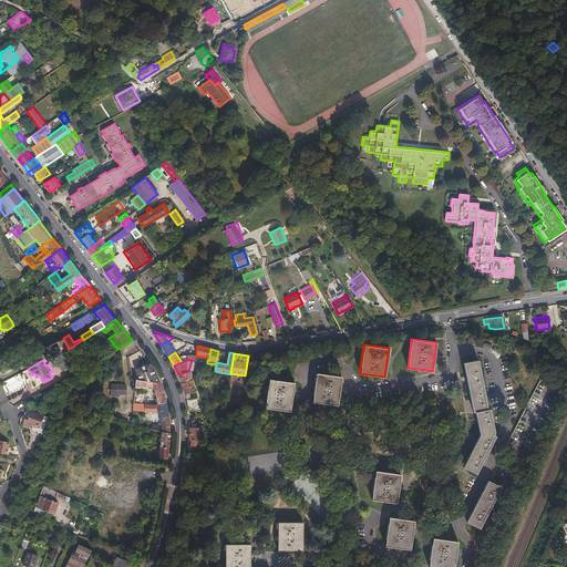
[(486,406),(477,361),(463,363),(471,402),(486,406)]
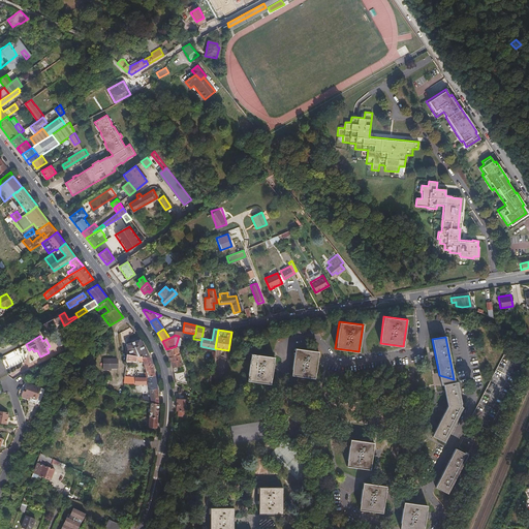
[(148,356),(142,342),(139,340),(138,339),(126,344),(128,349),(130,354),(148,356)]
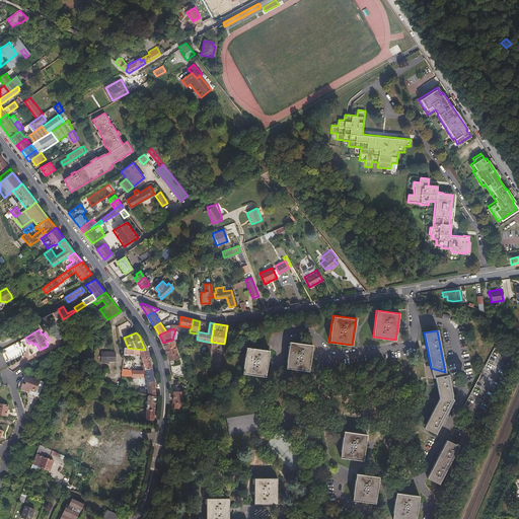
[(174,347),(172,340),(163,343),(169,359),(171,373),(184,377),(181,363),(173,365),(172,360),(178,359),(174,347)]
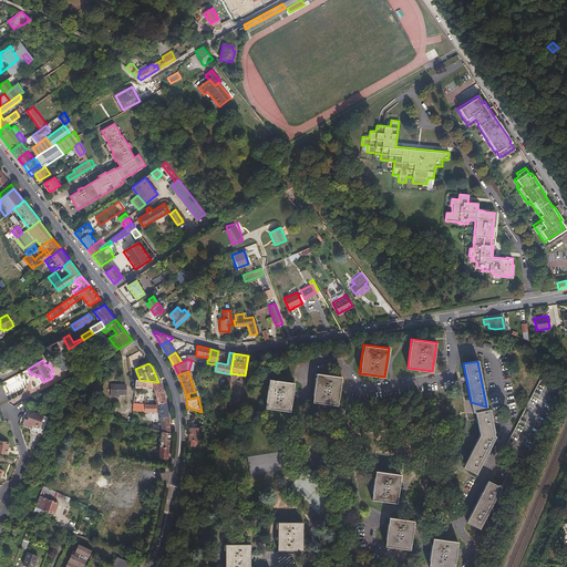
[(341,377),(316,372),(311,401),(337,404),(341,377)]
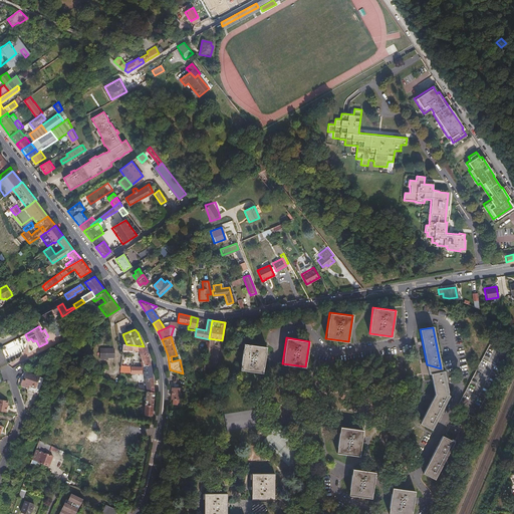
[(244,342),(240,368),(262,371),(266,346),(244,342)]
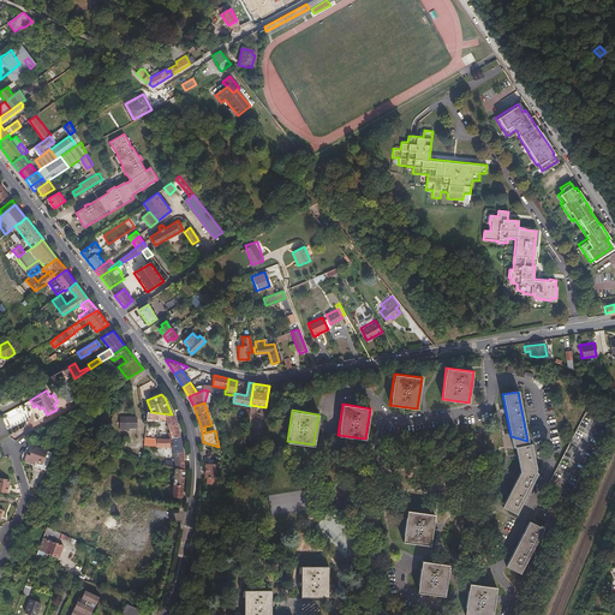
[(179,436),(177,423),(172,415),(151,412),(148,411),(147,419),(167,421),(168,424),(167,425),(167,428),(169,428),(171,431),(169,433),(171,436),(145,437),(144,446),(168,449),(168,441),(172,441),(171,437),(179,436)]
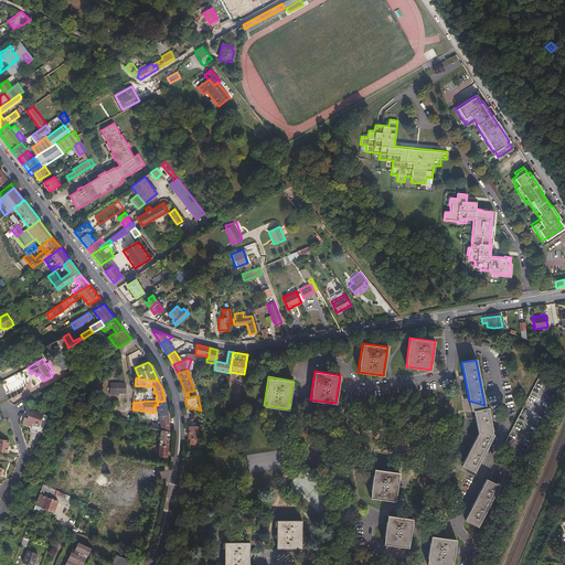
[(126,393),(126,383),(110,383),(112,393),(119,393),(126,393)]
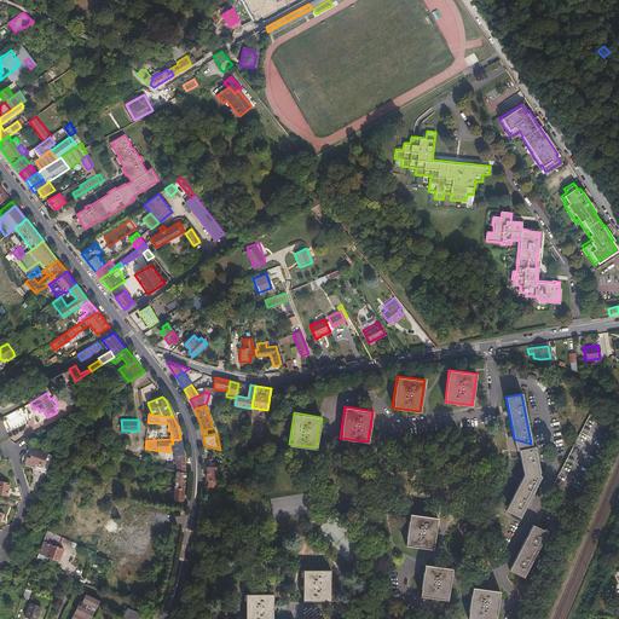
[(183,453),(180,439),(172,440),(173,444),(169,444),(169,452),(173,452),(173,453),(175,453),(183,453)]
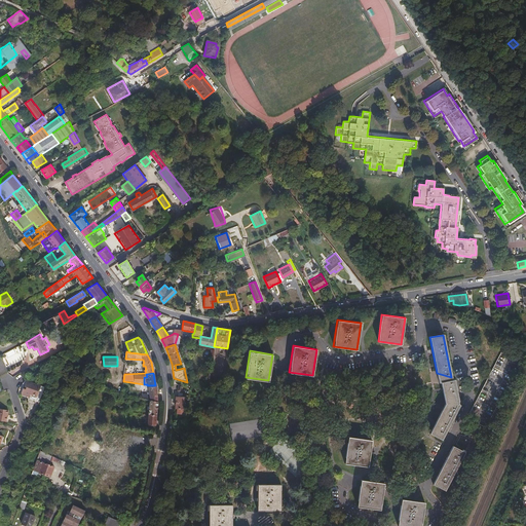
[(458,402),(454,380),(452,381),(451,377),(437,373),(439,383),(441,383),(444,405),(428,434),(441,441),(459,405),(458,405),(457,402),(458,402)]
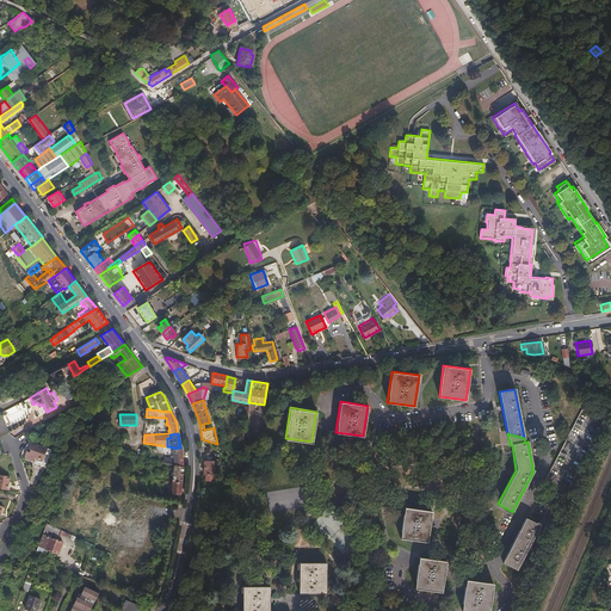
[(47,467),(53,449),(34,443),(31,450),(32,450),(31,452),(29,451),(26,458),(36,462),(35,463),(47,467)]
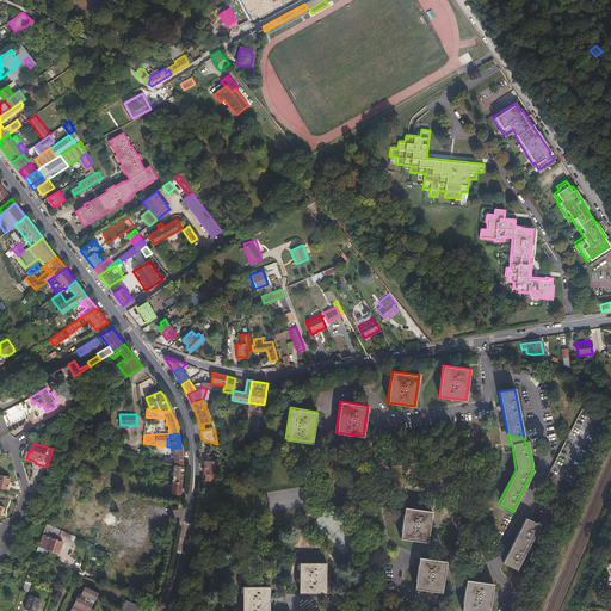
[(181,467),(180,448),(173,448),(172,451),(167,451),(167,455),(168,456),(173,456),(173,457),(172,457),(171,460),(165,457),(164,458),(162,458),(162,462),(174,464),(181,467)]
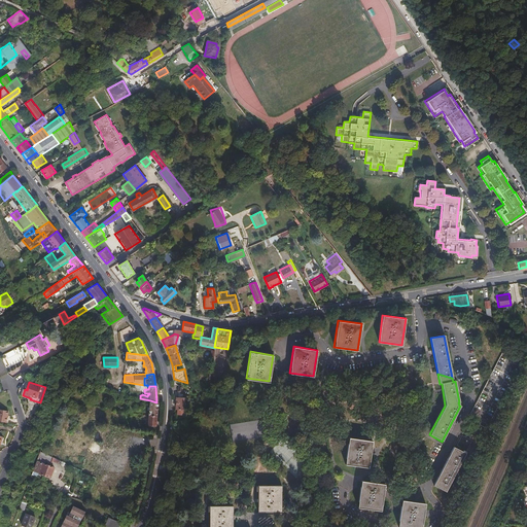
[(155,415),(156,402),(150,400),(149,407),(148,407),(147,410),(148,410),(148,414),(155,415)]
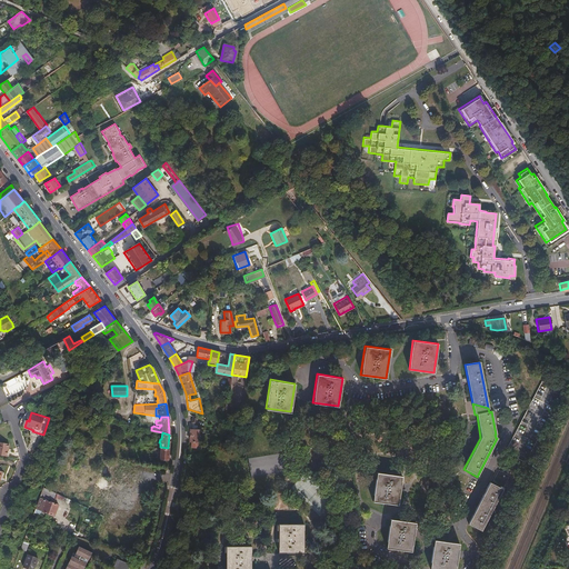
[(0,452),(7,455),(10,442),(0,439),(0,452)]
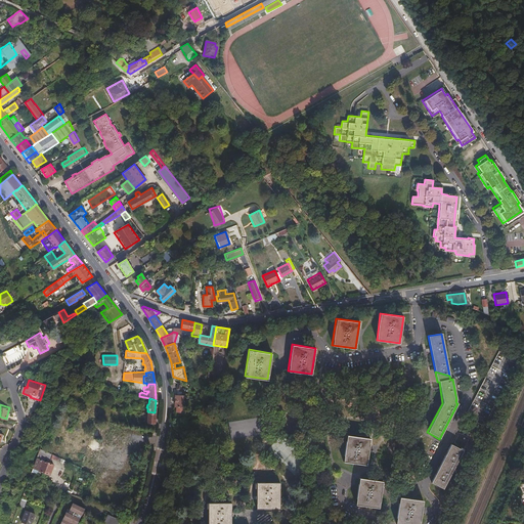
[(119,429),(108,426),(103,440),(115,443),(119,429)]
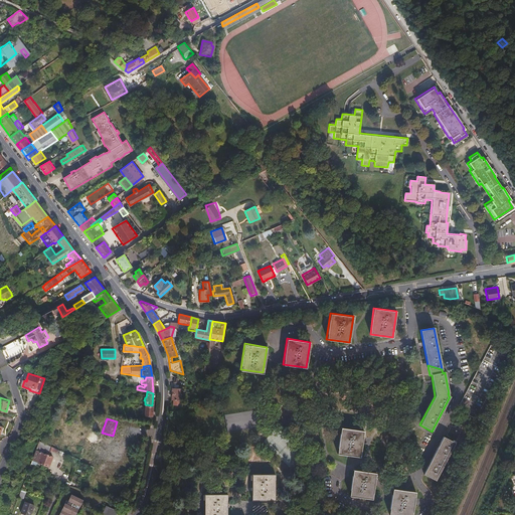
[(340,427),(336,454),(359,457),(363,431),(340,427)]
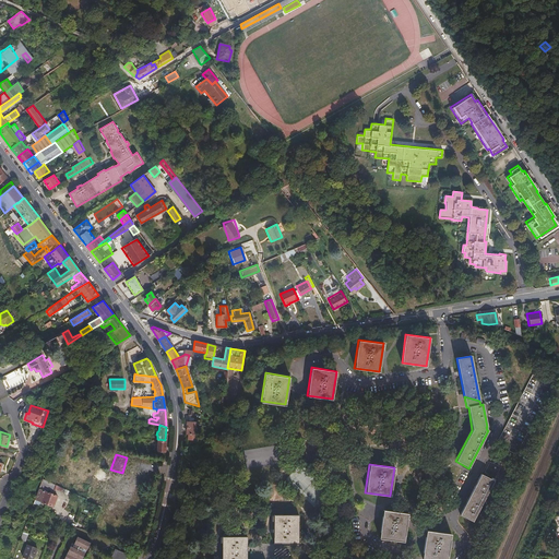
[(480,475),(459,515),(472,523),(494,482),(480,475)]
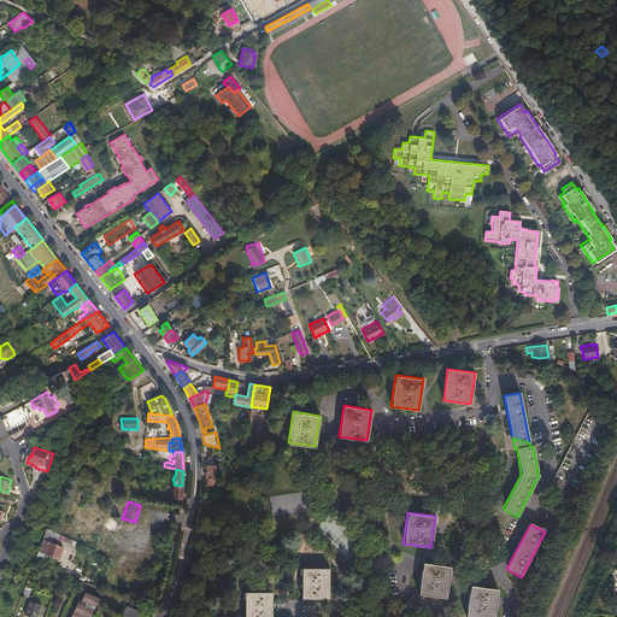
[(115,551),(122,532),(112,528),(107,528),(98,554),(111,559),(115,550),(115,551)]
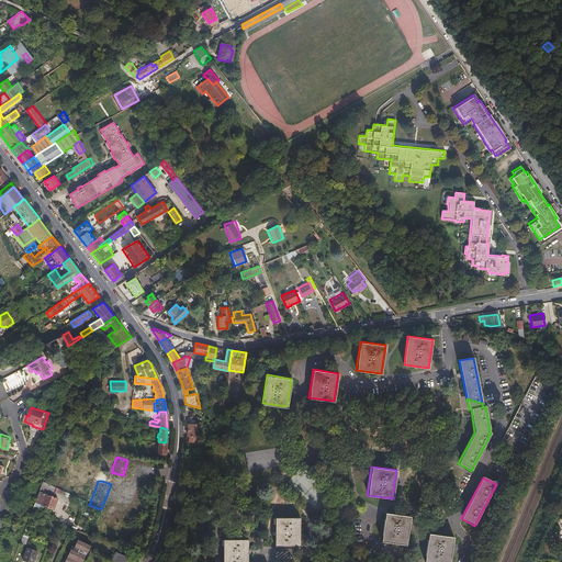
[(63,492),(43,482),(40,489),(54,494),(54,493),(60,496),(63,492)]
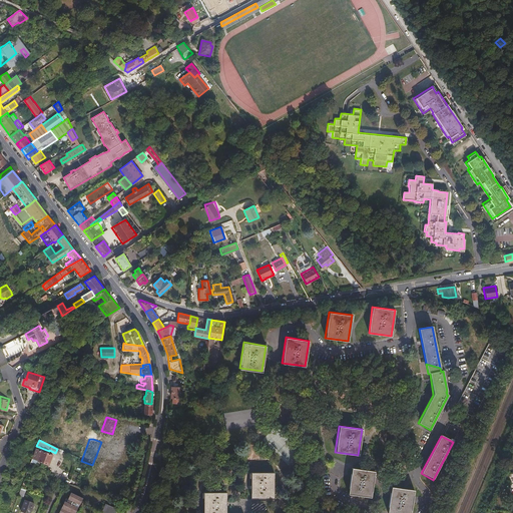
[(100,459),(105,444),(101,442),(95,458),(100,459)]
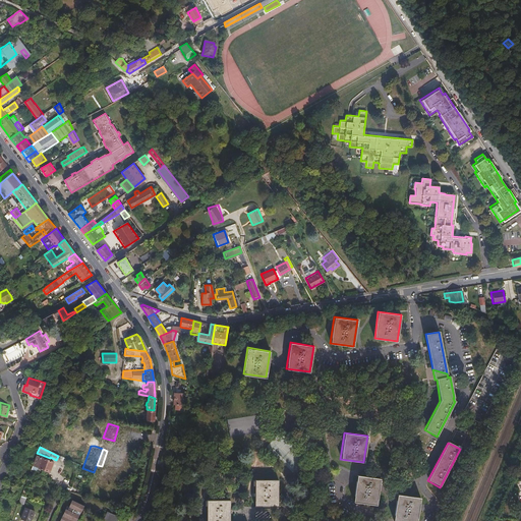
[(53,463),(49,461),(50,458),(37,453),(33,466),(50,472),(53,463)]
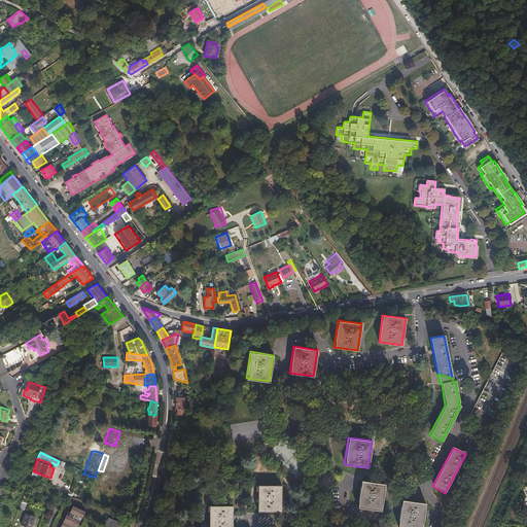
[(384,485),(360,481),(356,507),(380,512),(384,485)]
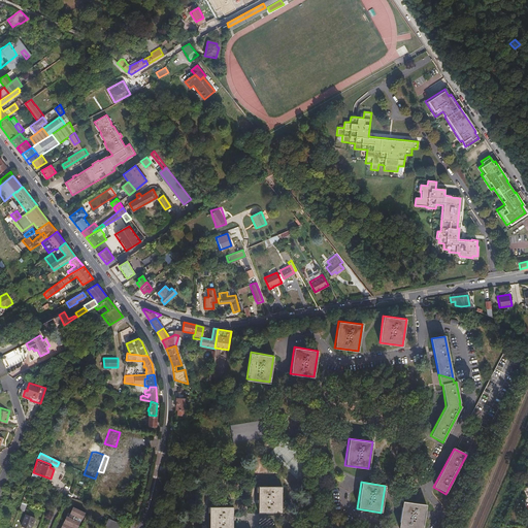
[(283,485),(260,485),(259,512),(283,512),(283,485)]
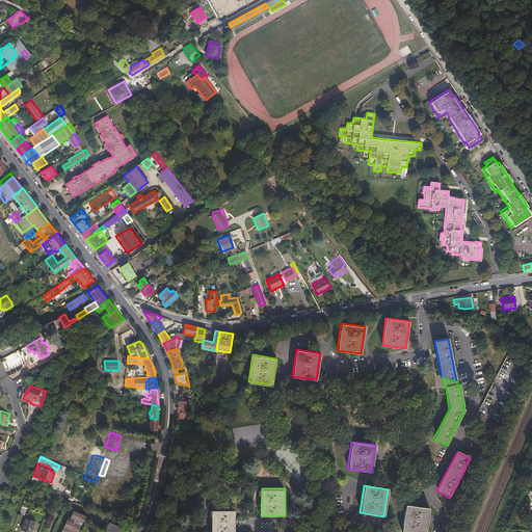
[(424,531),(428,509),(404,505),(399,531),(424,531)]
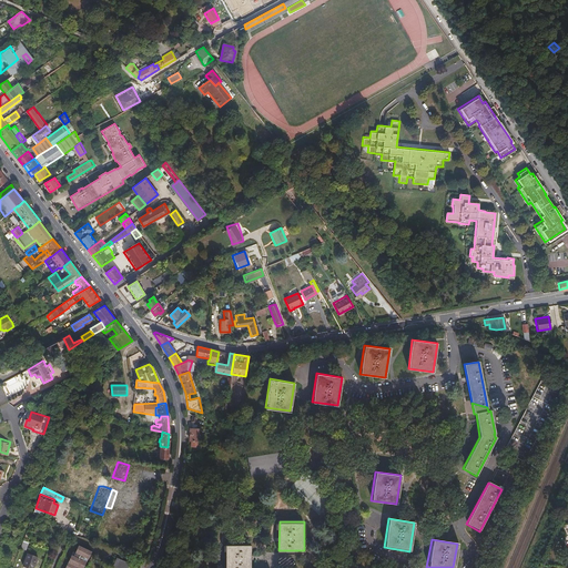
[(225,567),(251,567),(252,543),(226,543),(225,567)]
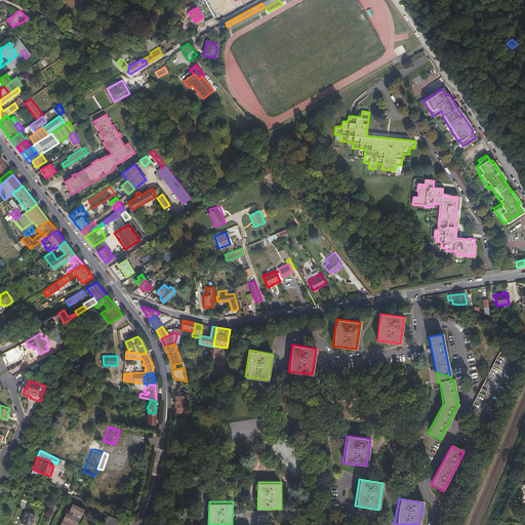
[(76,524),(79,519),(74,516),(76,513),(81,516),(85,509),(73,503),(70,510),(68,509),(61,524),(58,524),(57,524),(76,524)]
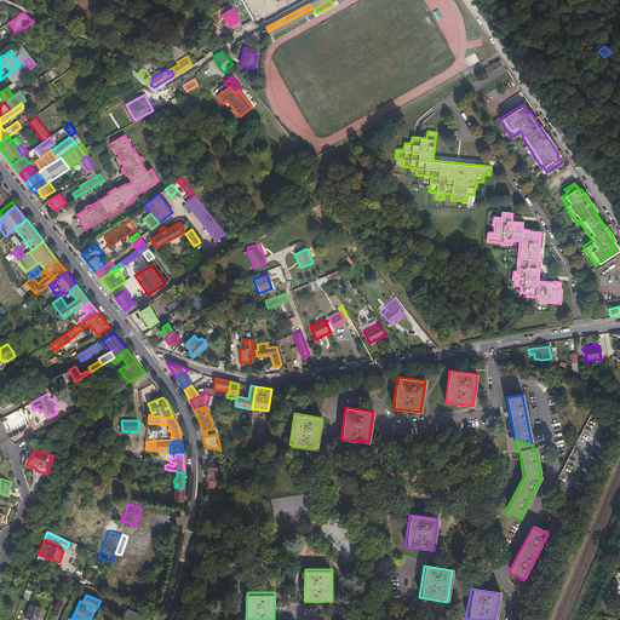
[(30,603),(26,616),(33,619),(36,619),(41,608),(30,603)]
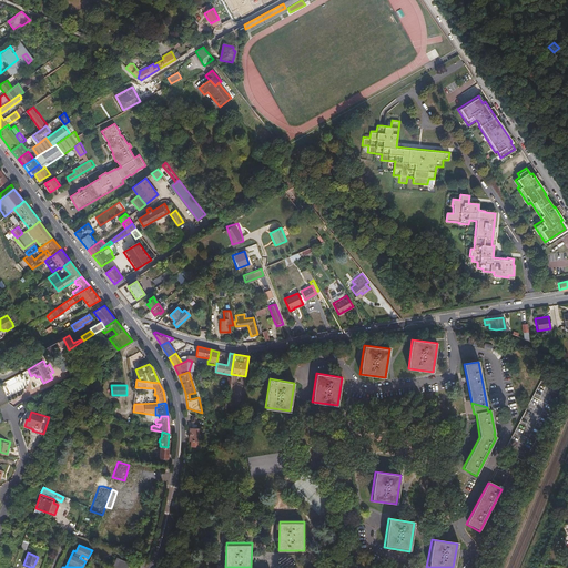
[(111,567),(127,567),(130,563),(117,557),(112,567),(111,567)]
